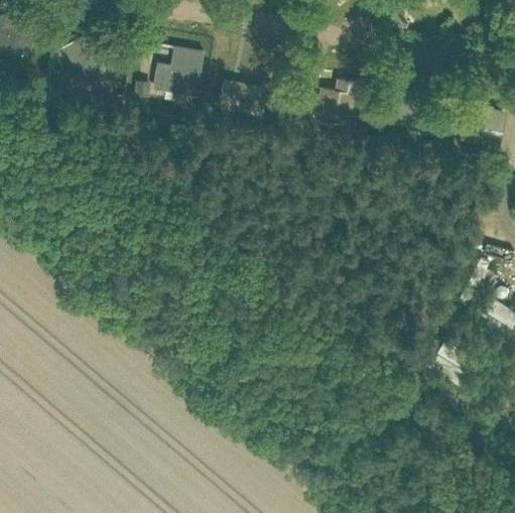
[(0,47),(28,53),(30,40),(33,23),(0,16),(0,47)]
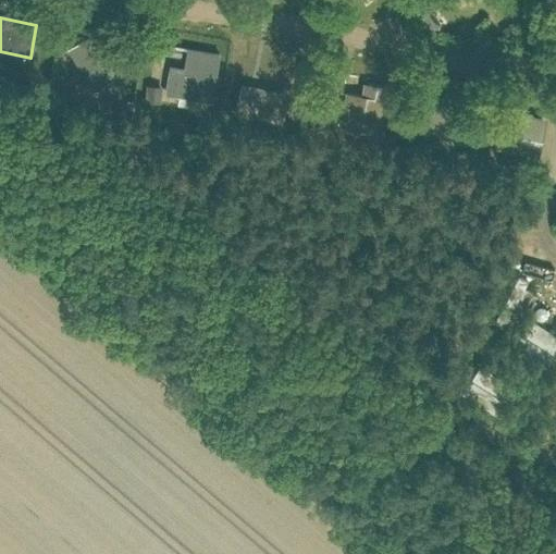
[(68,50),(91,93),(121,75),(113,61),(98,71),(82,42),(68,50)]
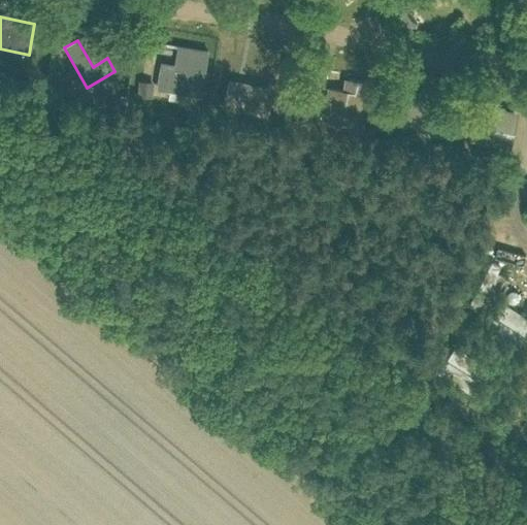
[(190,53),(176,51),(172,76),(161,74),(158,90),(199,95),(205,55),(190,53)]
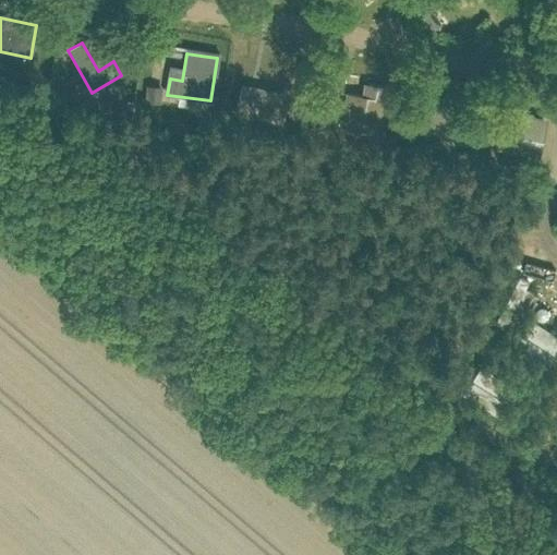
[(267,76),(262,110),(304,117),(310,83),(267,76)]
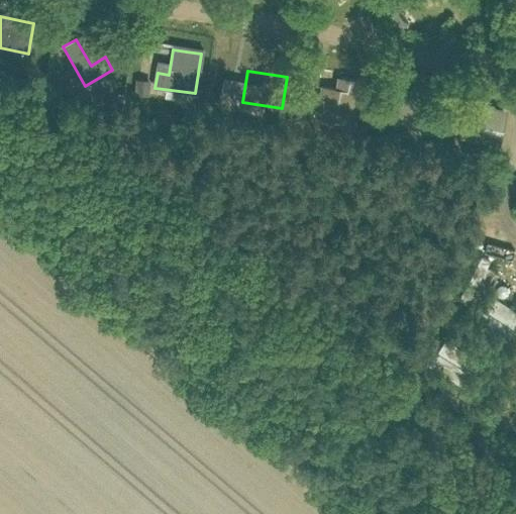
[(317,120),(348,125),(355,83),(339,80),(337,92),(322,89),(317,120)]
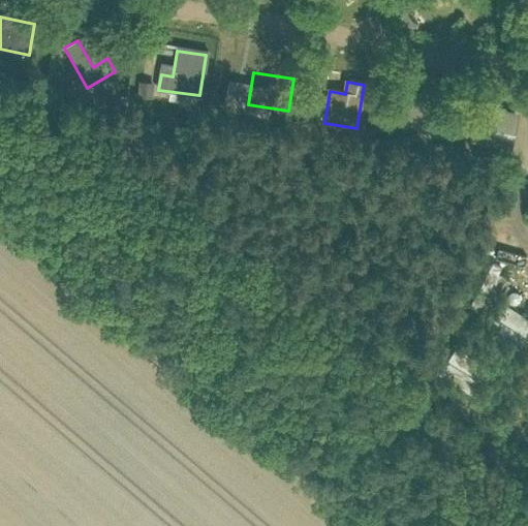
[(472,130),(493,134),(492,144),(506,147),(513,116),(476,109),(472,130)]
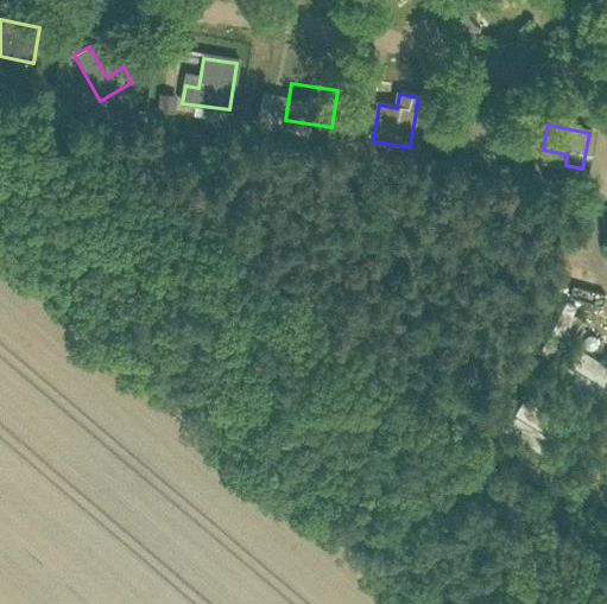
[(606,364),(575,349),(557,383),(601,407),(606,395),(606,364)]
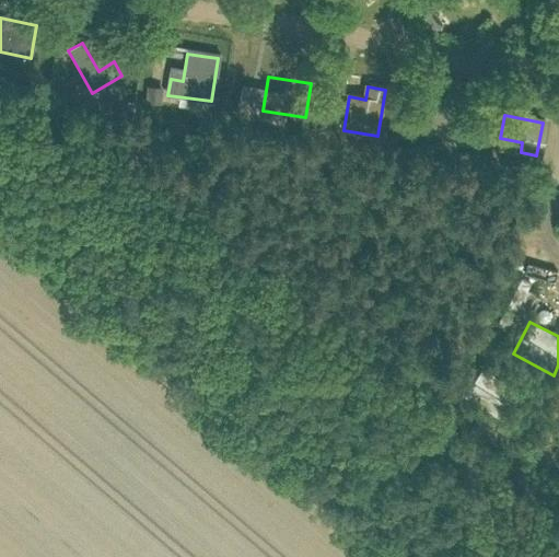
[(510,418),(523,387),(480,369),(467,401),(510,418)]
